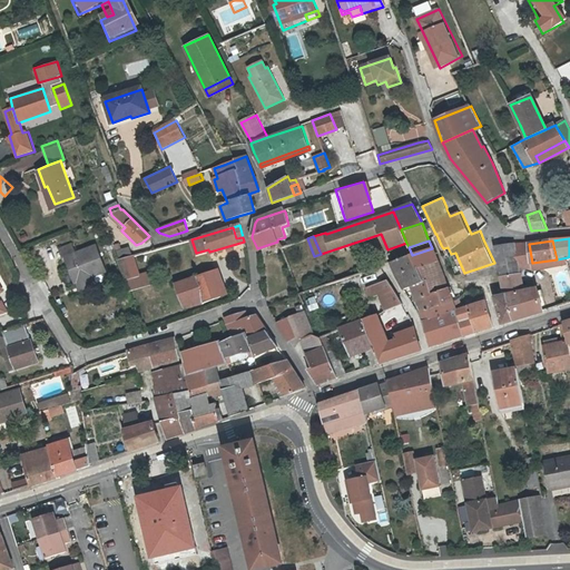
[(64,246),(67,255),(78,251),(75,243),(64,246)]
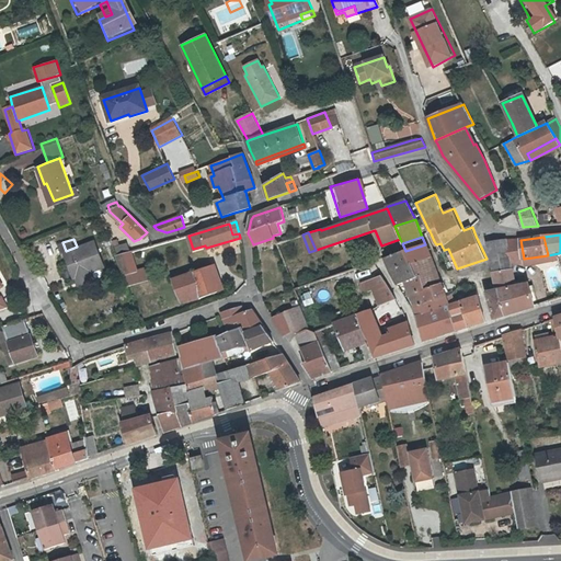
[(77,247),(66,251),(75,276),(104,265),(95,240),(77,247)]
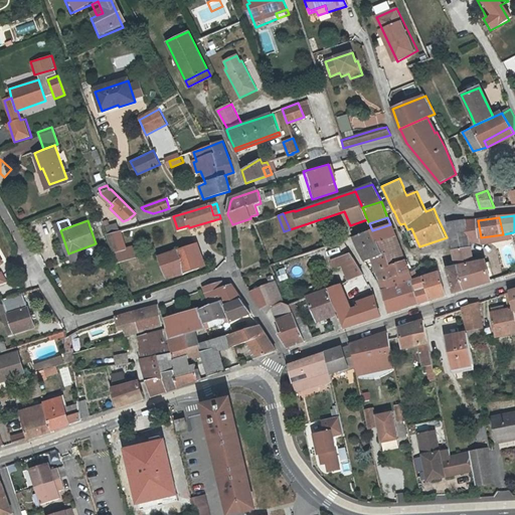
[(468,239),(481,237),(478,220),(463,221),(466,232),(468,239)]
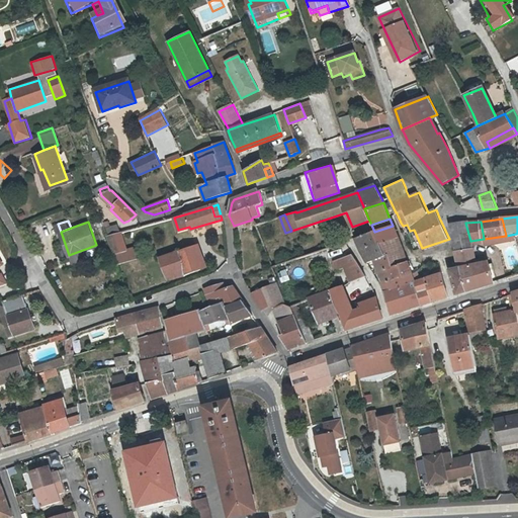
[(450,225),(453,237),(468,234),(465,223),(450,225)]
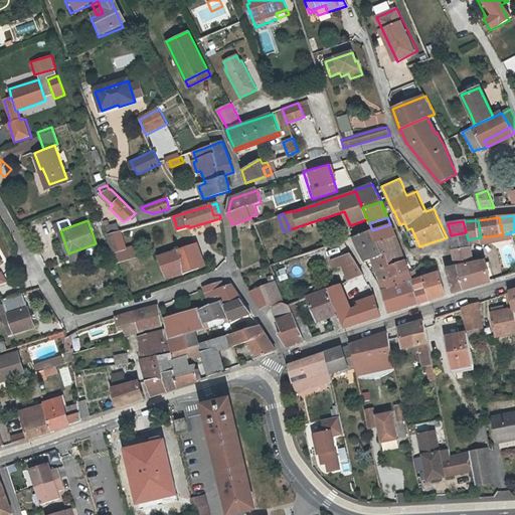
[(105,227),(107,234),(119,231),(117,224),(105,227)]
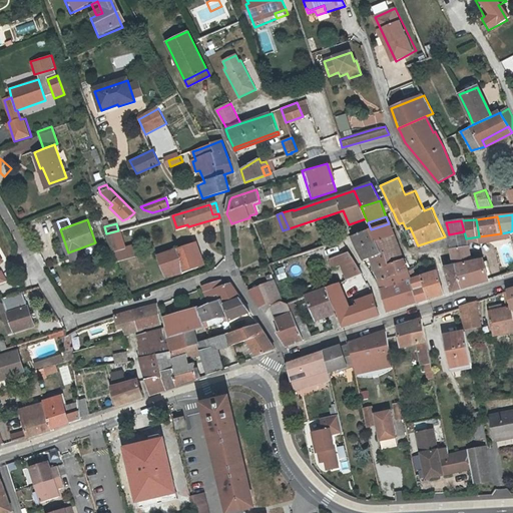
[(389,223),(371,229),(376,241),(393,235),(389,223)]
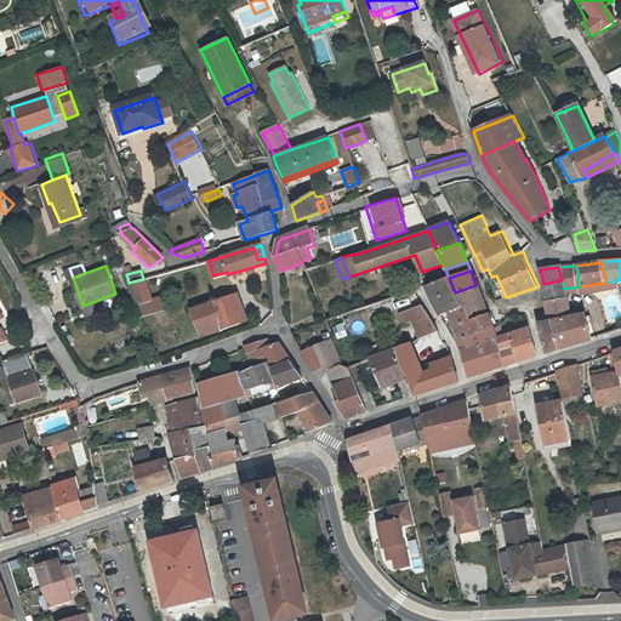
[(461,337),(463,348),(495,339),(491,330),(471,337),(465,324),(467,324),(467,322),(468,322),(463,311),(462,311),(455,292),(449,278),(427,285),(433,297),(440,314),(449,311),(461,337)]
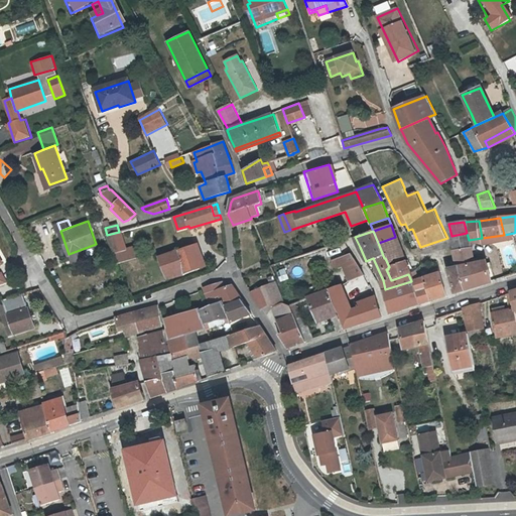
[(121,232),(119,232),(107,235),(118,263),(141,256),(137,246),(126,249),(121,232)]
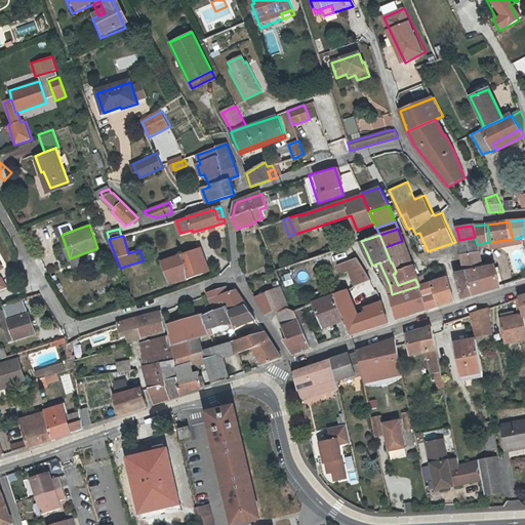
[(462,255),(479,252),(479,249),(477,244),(475,237),(459,240),(459,241),(462,255)]
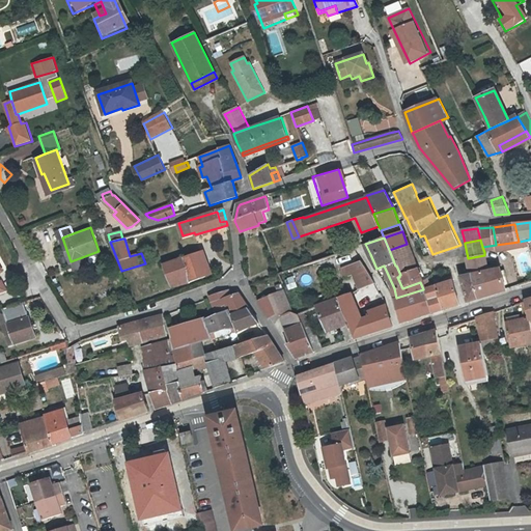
[(530,245),(529,240),(519,242),(496,245),(482,247),(484,252),(530,245)]
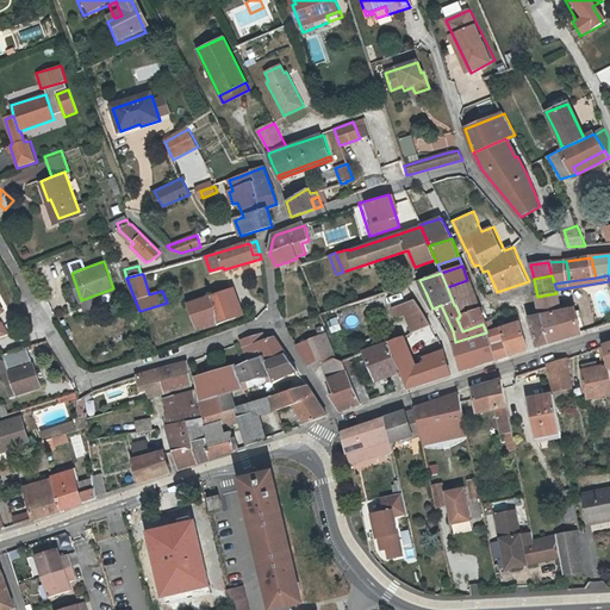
[(455,305),(460,316),(474,310),(472,303),(468,288),(467,280),(447,287),(454,305),(455,305)]
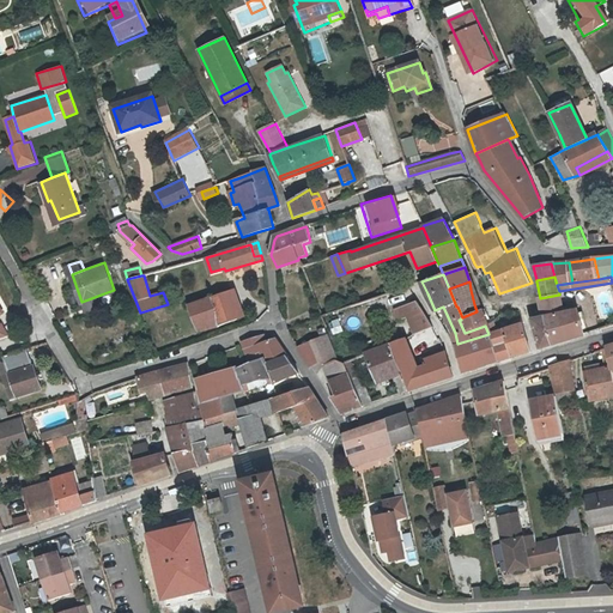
[(242,317),(232,291),(190,305),(200,331),(242,317)]
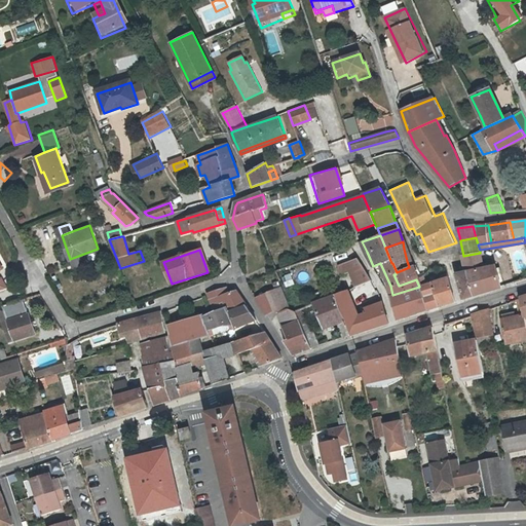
[(466,272),(475,296),(490,291),(484,268),(480,253),(463,256),(465,264),(466,272)]
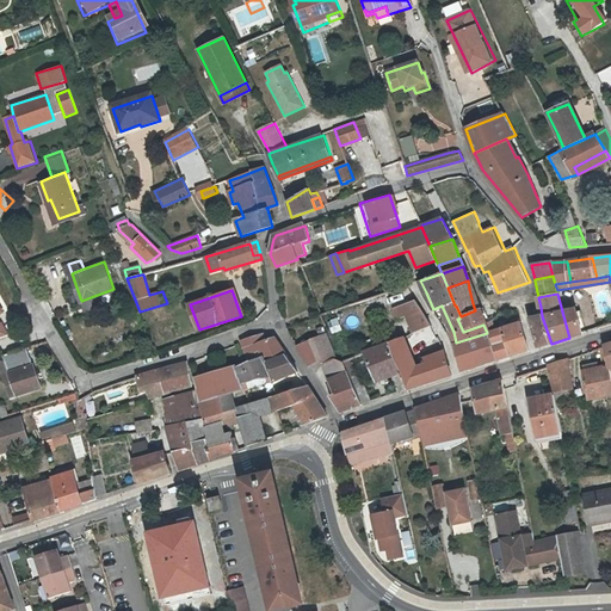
[(415,300),(396,307),(400,318),(408,314),(415,331),(433,325),(415,300)]
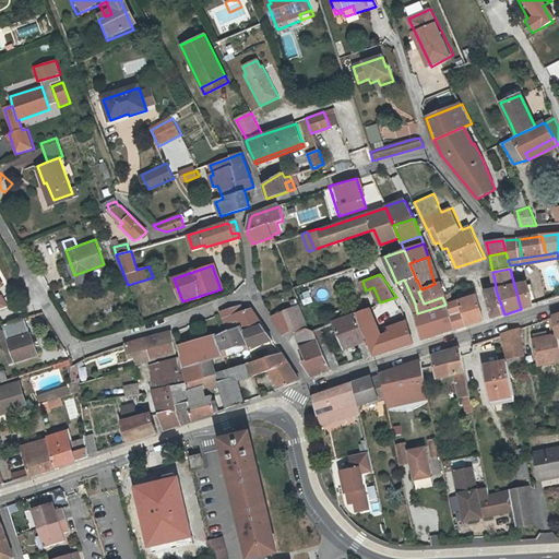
[(484,283),(486,290),(496,289),(495,281),(484,283)]
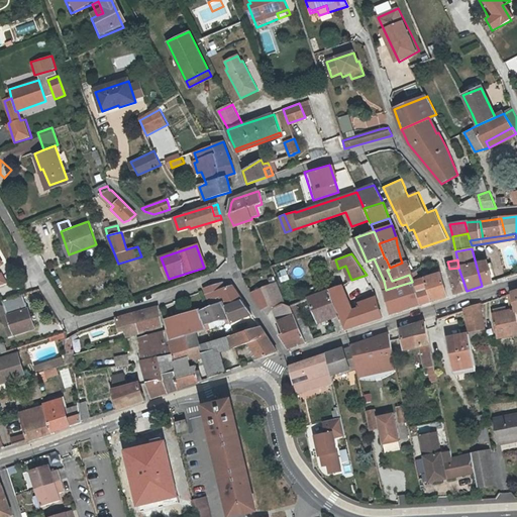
[(404,262),(402,263),(390,268),(389,268),(389,270),(387,270),(392,281),(409,275),(404,262)]
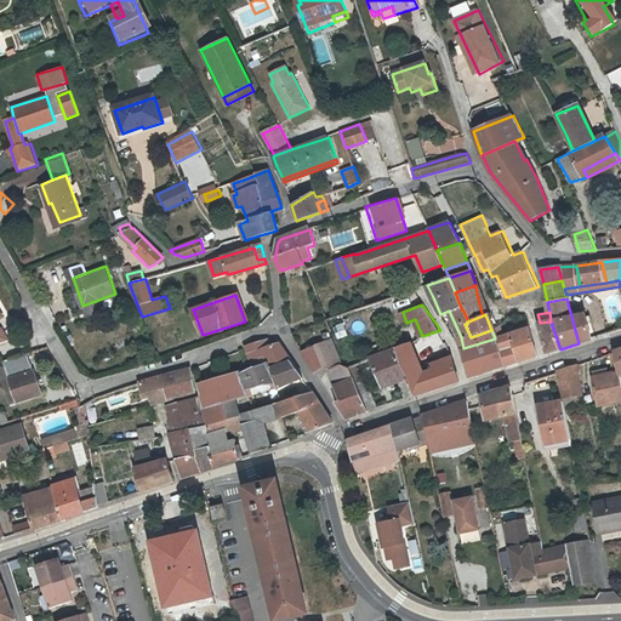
[(588,314),(571,317),(579,343),(593,339),(588,314)]
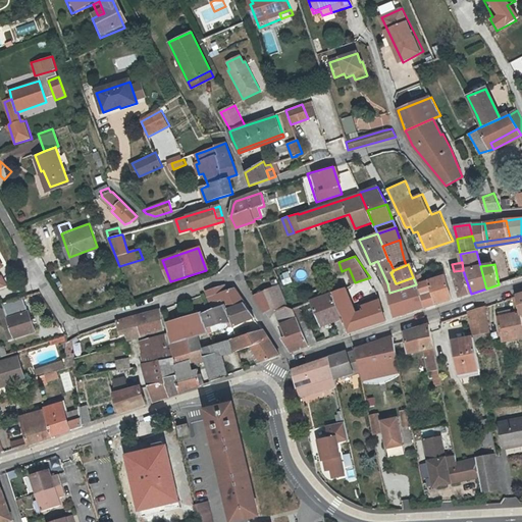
[(416,284),(425,308),(453,299),(445,270),(436,272),(438,277),(423,282),(420,275),(413,277),(416,284)]
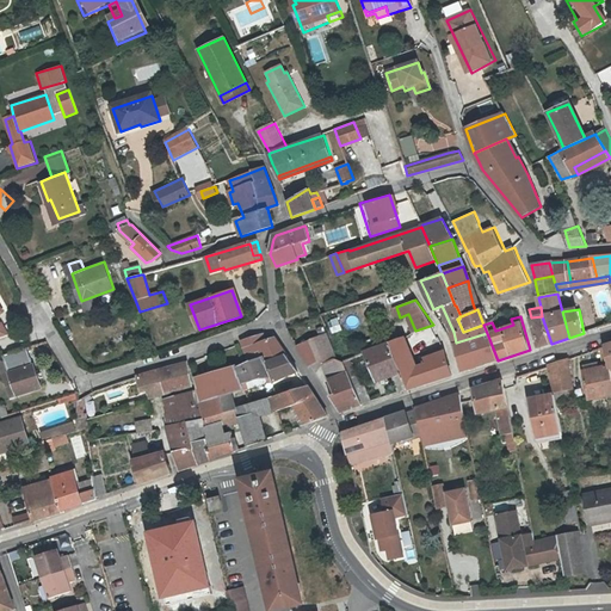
[(539,347),(551,344),(542,316),(531,318),(539,344),(539,347)]
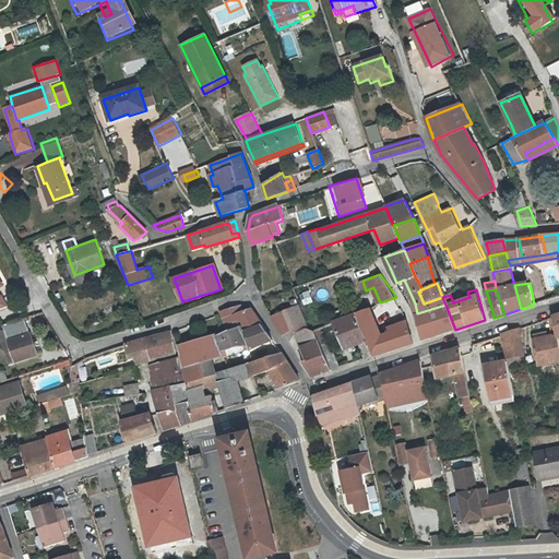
[(403,309),(401,310),(396,311),(391,312),(395,324),(389,326),(390,332),(383,334),(379,323),(373,309),(368,310),(366,302),(355,306),(357,312),(358,313),(367,339),(372,354),(372,355),(415,342),(407,319),(403,309)]
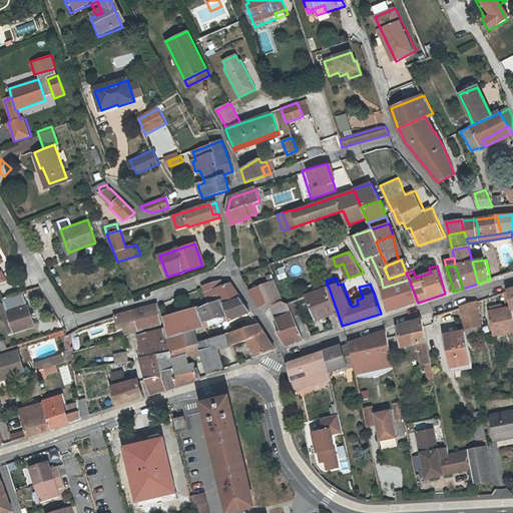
[(304,340),(303,339),(298,325),(290,302),(283,301),(276,280),(262,286),(263,287),(268,302),(273,307),(279,324),(282,332),(278,333),(287,346),(304,340)]
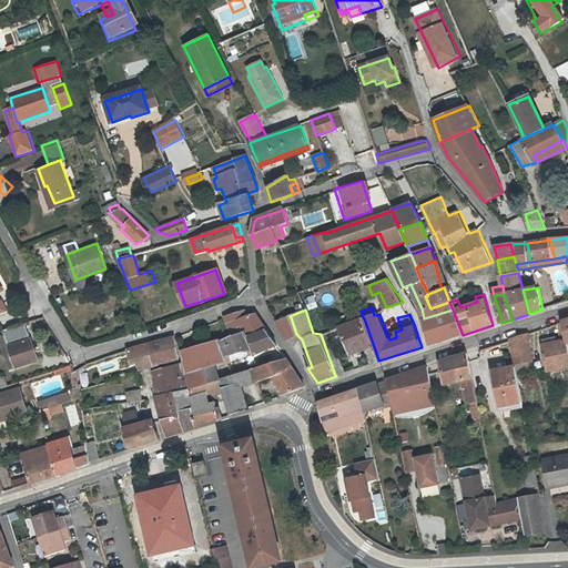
[(430,345),(463,335),(453,310),(424,318),(430,345)]
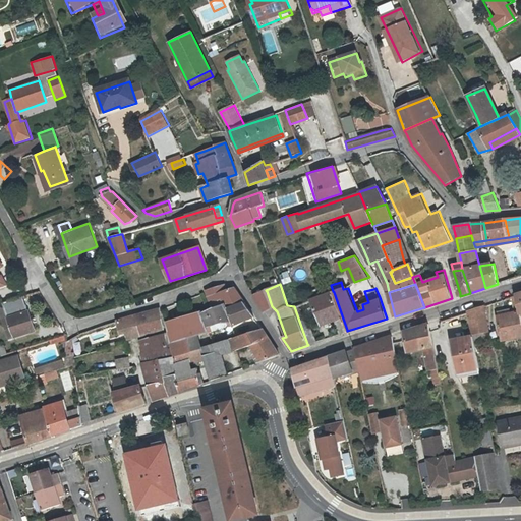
[(207,292),(214,309),(226,305),(228,309),(246,303),(235,287),(231,288),(229,285),(220,286),(206,290),(207,292)]
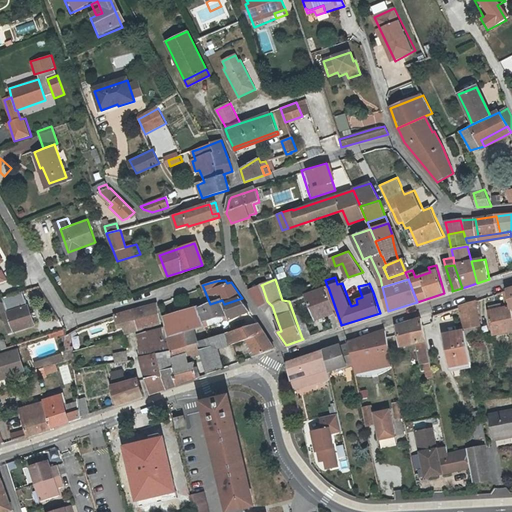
[(260,305),(267,301),(262,286),(251,291),(260,305)]
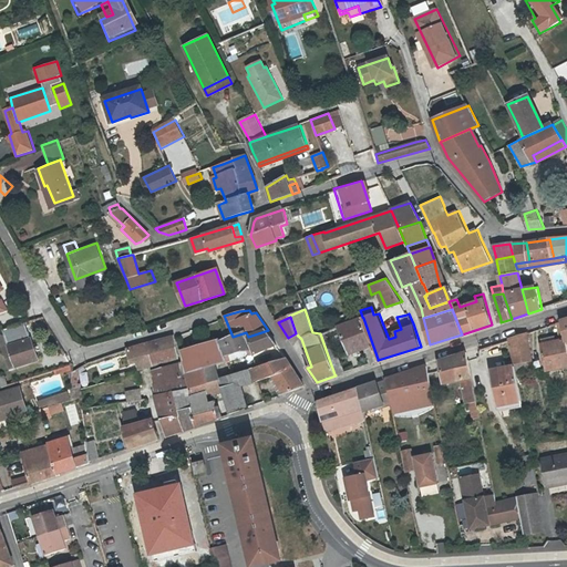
[(350,351),(364,347),(372,343),(363,318),(341,326),(350,351)]
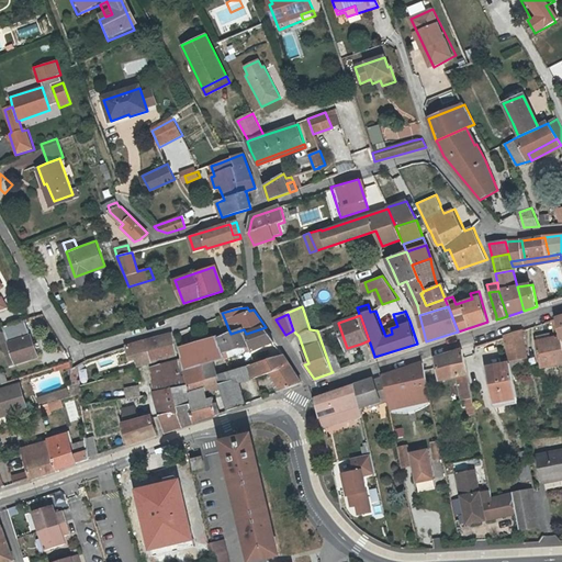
[(7,327),(12,344),(11,345),(18,364),(41,358),(33,336),(32,337),(26,321),(7,327)]
